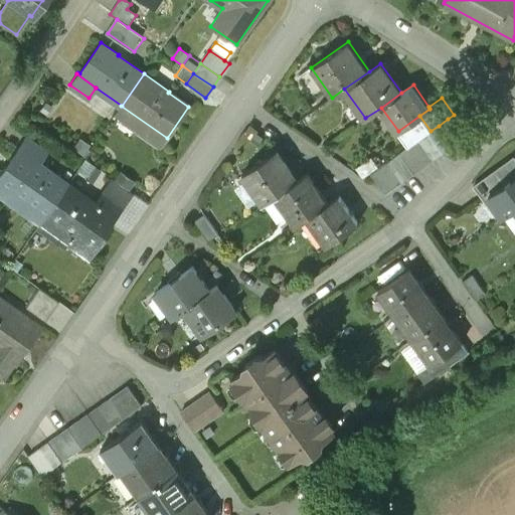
[(431,131),(419,116),(398,131),(408,147),(418,140),(428,133),(431,131)]
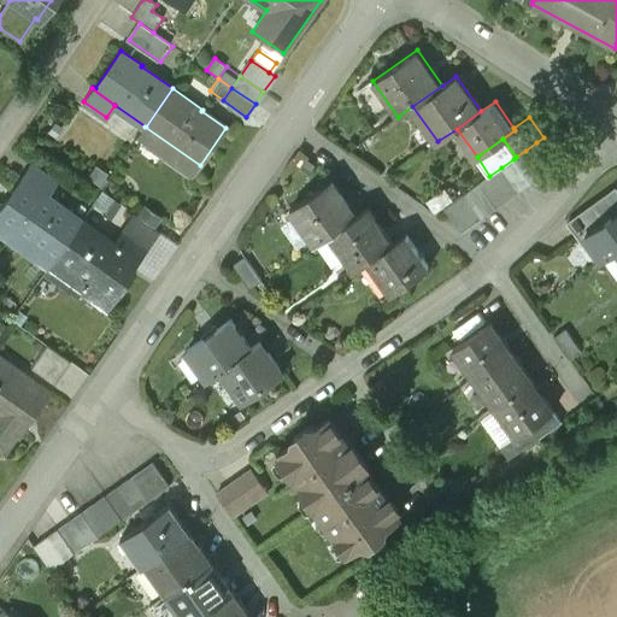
[(526,151),(541,174),(553,165),(536,142),(526,151)]
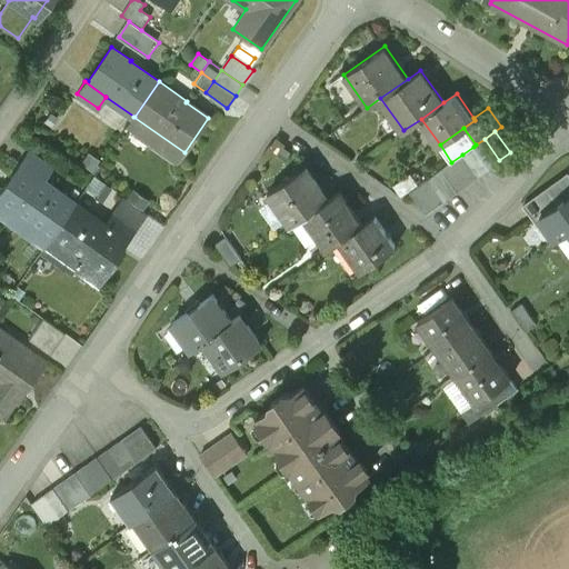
[(485,139),(476,145),(473,147),(488,168),(499,160),(485,139)]
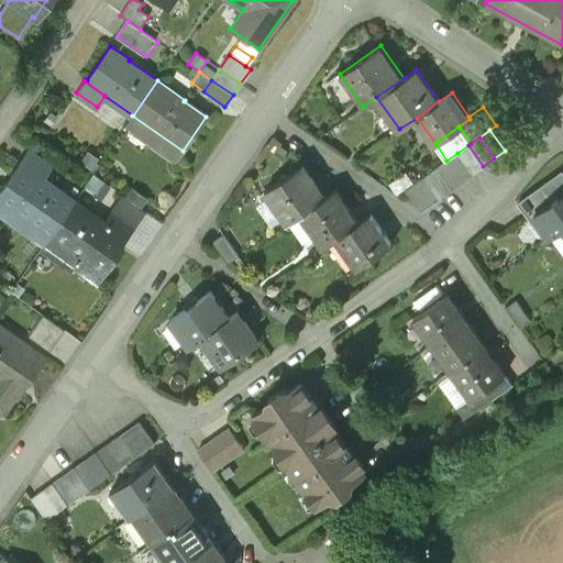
[(472,174),(483,166),(468,145),(457,153),(472,174)]
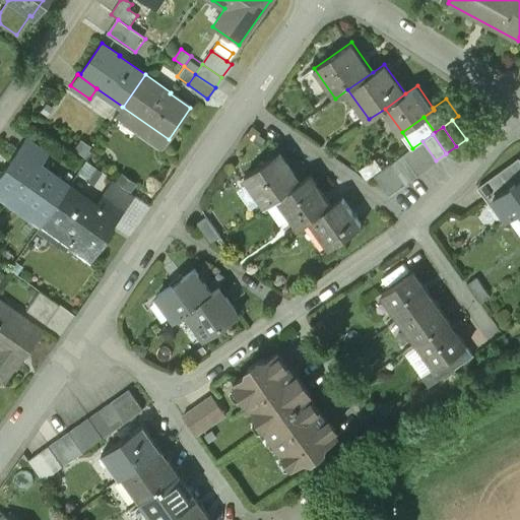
[(24,139),(17,149),(40,165),(46,154),(24,139)]
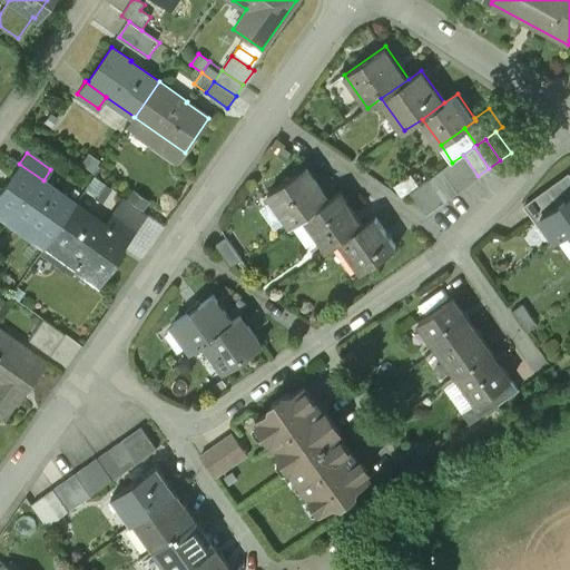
[(80,164),(91,172),(99,160),(87,153),(80,164)]
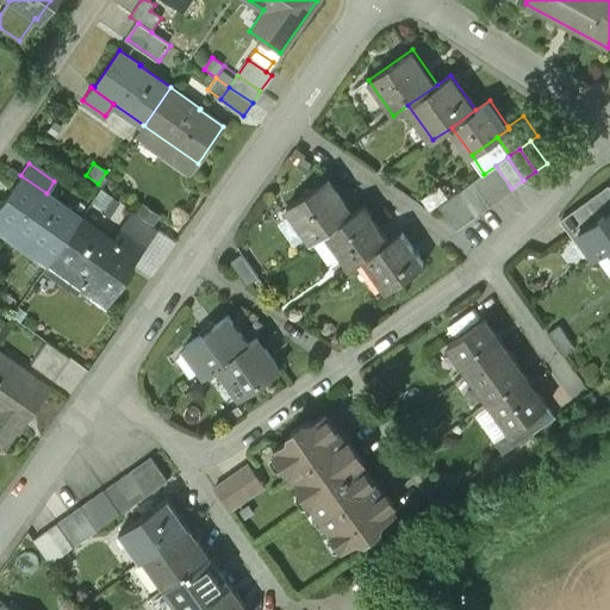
[(500,197),(511,188),(496,166),(484,174),(500,197)]
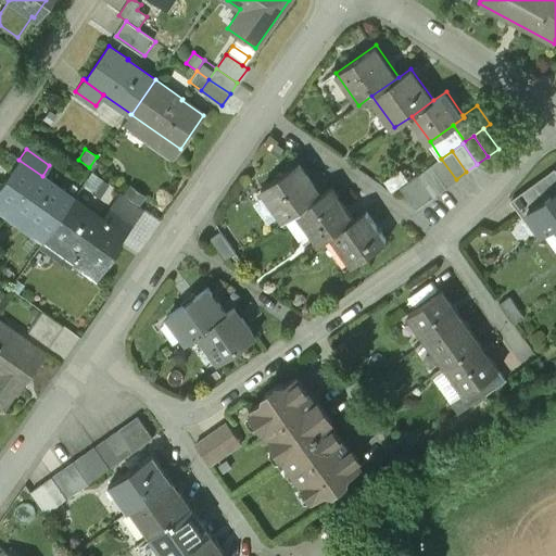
[(445,187),(456,179),(441,159),(430,166),(445,187)]
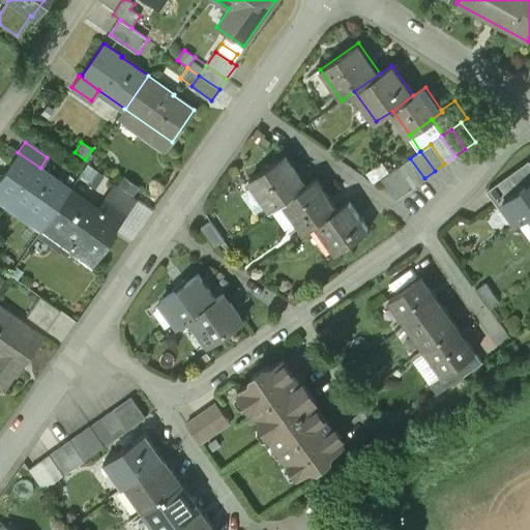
[(40,168),(18,152),(0,177),(0,201),(39,230),(69,188),(40,168)]
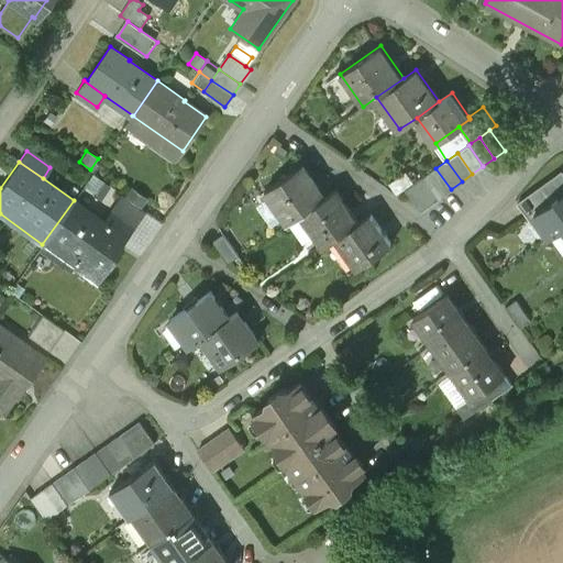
[(305,211),(324,197),(302,165),(267,190),(289,222),(305,211)]
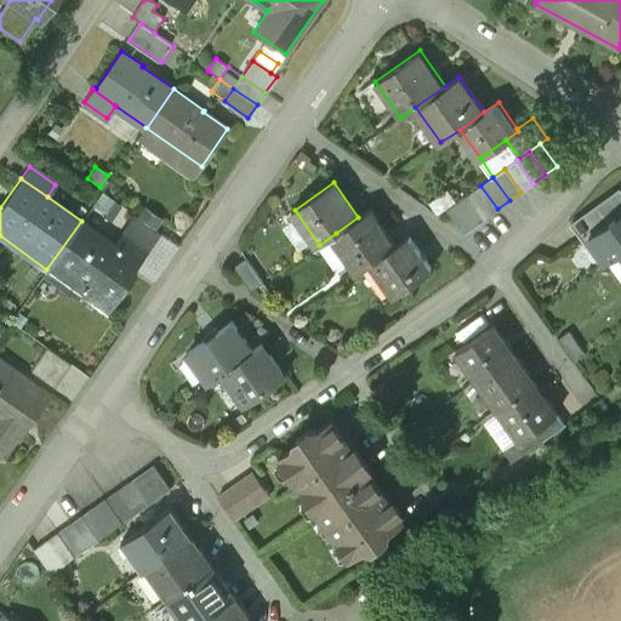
[(485,217),(497,209),(480,186),(468,194),(485,217)]
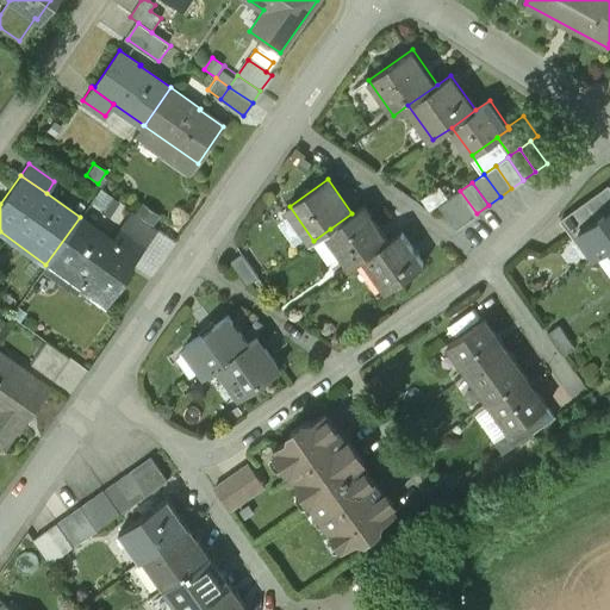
[(579,232),(609,210),(609,186),(609,185),(560,219),(573,238),(579,234),(579,232)]
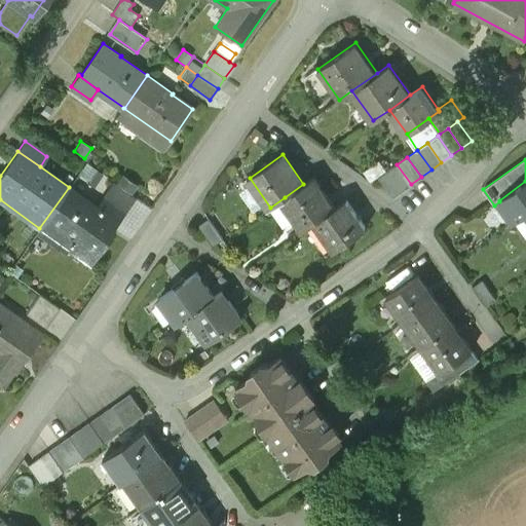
[(378,178),(387,172),(379,160),(364,172),(371,183),(378,178)]
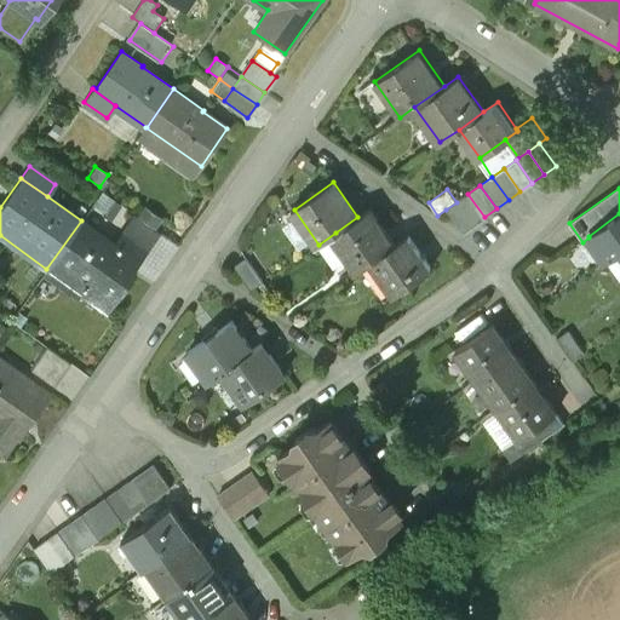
[(102,190),(92,204),(113,218),(122,205),(102,190)]
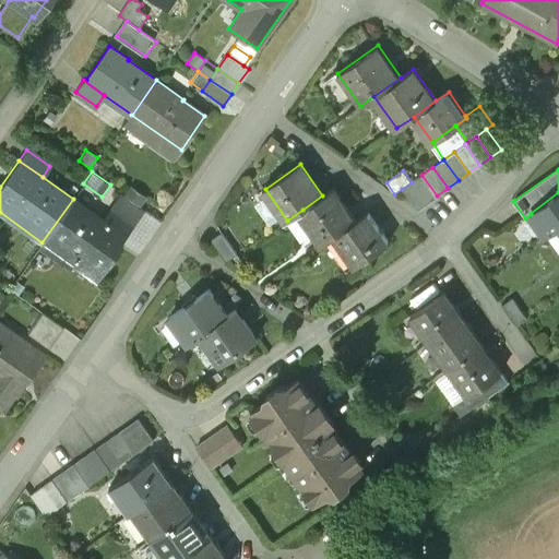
[(426,203),(437,195),(421,175),(412,182),(426,203)]
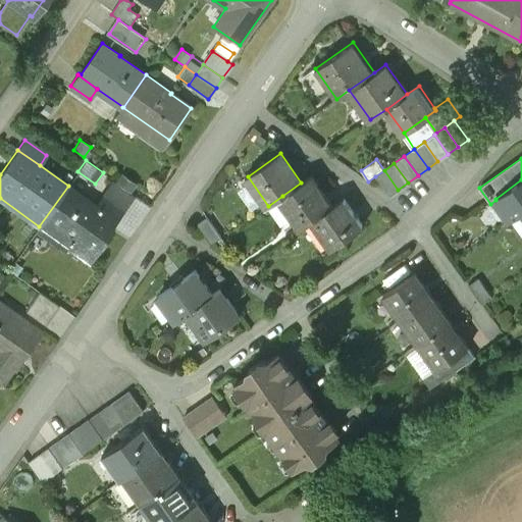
[(398,190),(384,170),(375,176),(388,196),(398,190)]
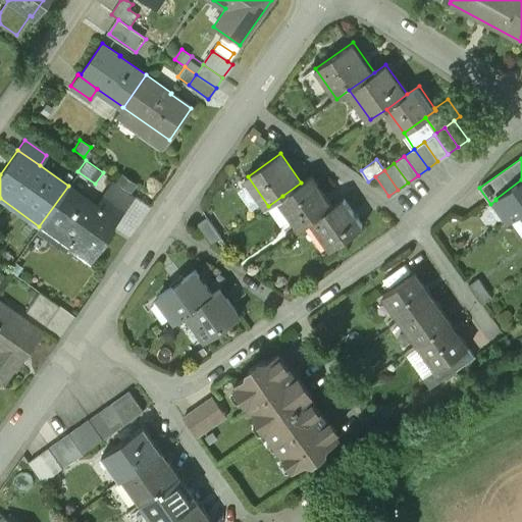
[(123,172),(117,181),(133,193),(139,184),(123,172)]
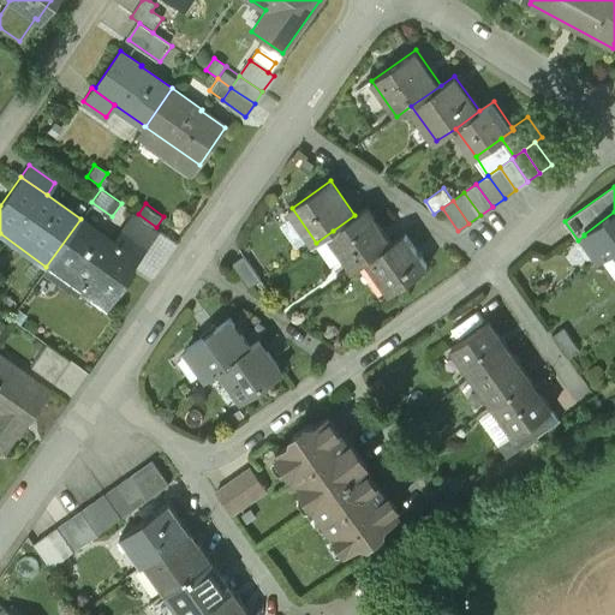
[(353,269),(371,256),(394,240),(369,206),(354,215),(333,231),(346,250),(342,252),(353,269)]
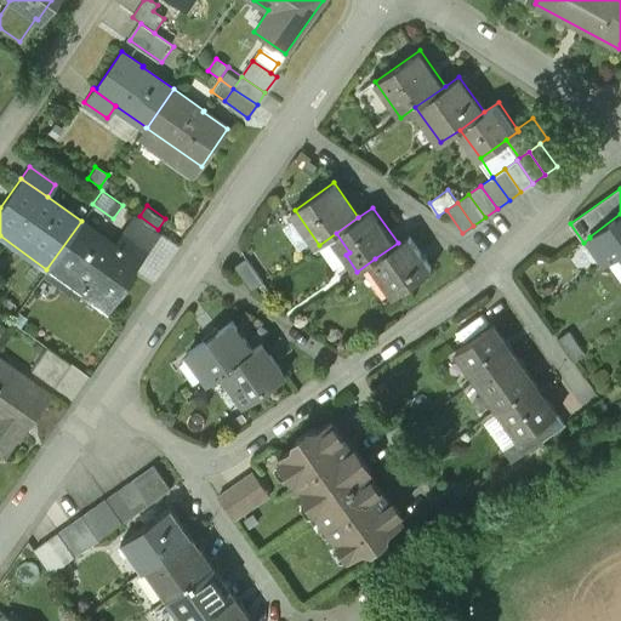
[(620,214),(590,237),(590,238),(607,262),(620,251),(620,214)]
